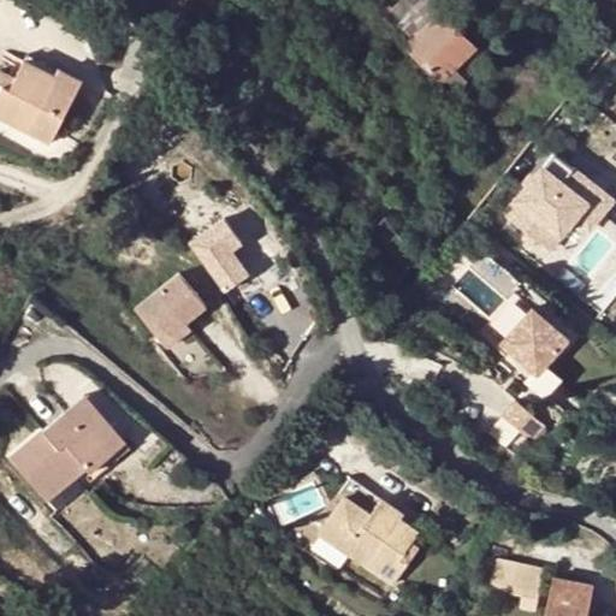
[(392,9),(380,0),(379,0),(372,10),(384,18),(392,9)]
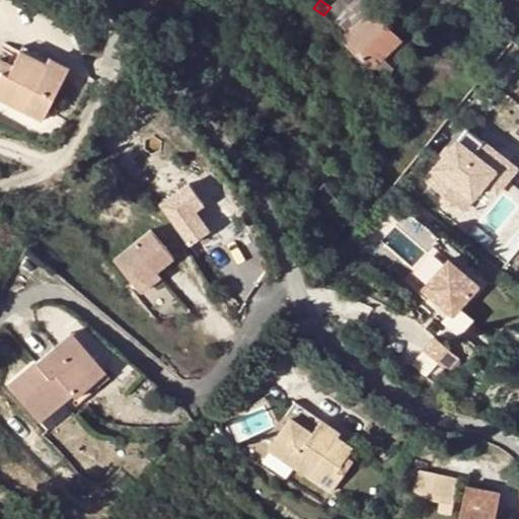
[(348,31),(341,39),(351,50),(342,60),(367,85),(375,78),(368,71),(399,41),(358,0),(342,0),(329,12),(348,31)]
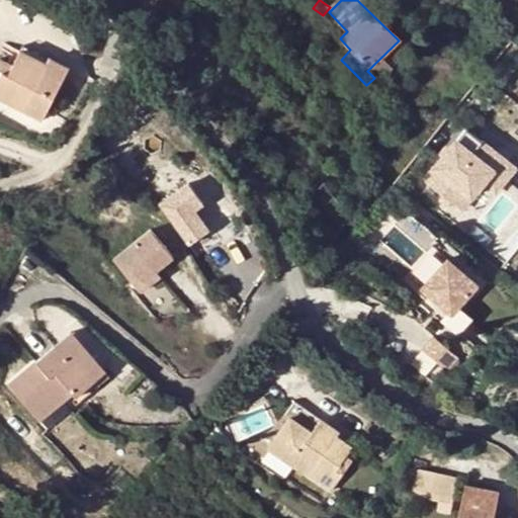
[(47,64),(49,59),(24,46),(21,52),(47,64)]
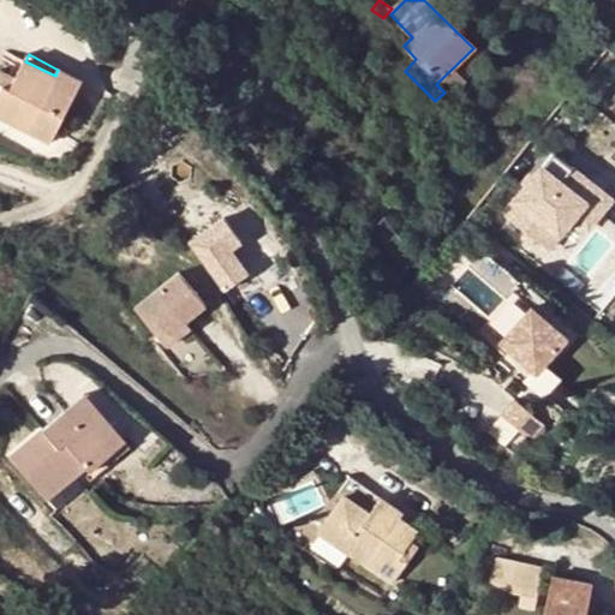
[(11,89),(4,85),(0,93),(0,117),(51,143),(82,82),(58,70),(55,76),(25,61),(17,78),(11,89)]
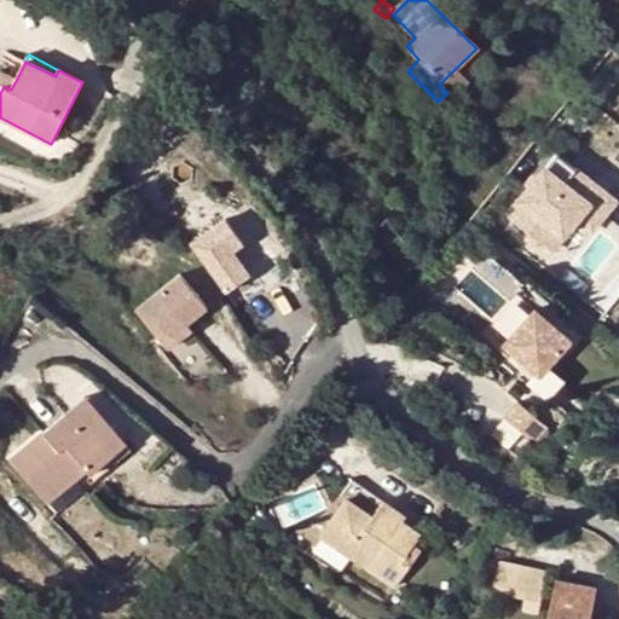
[(11,90),(17,79),(0,69),(0,84),(4,86),(11,90)]
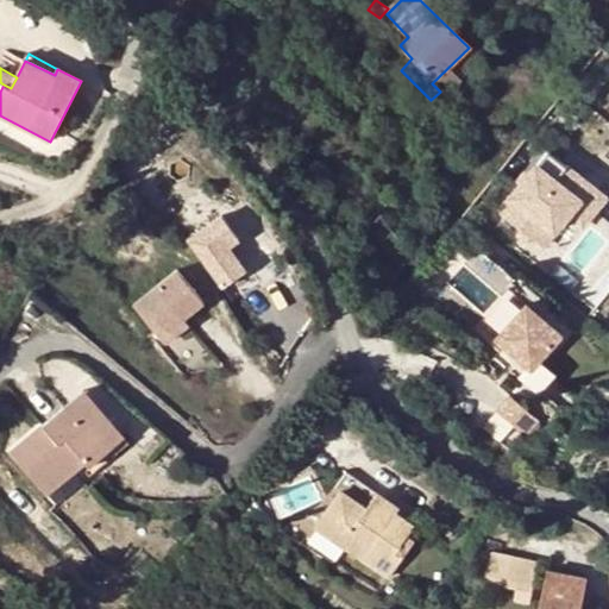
[(603,189),(545,145),(497,206),(542,239),(569,206),(582,217),(603,189)]
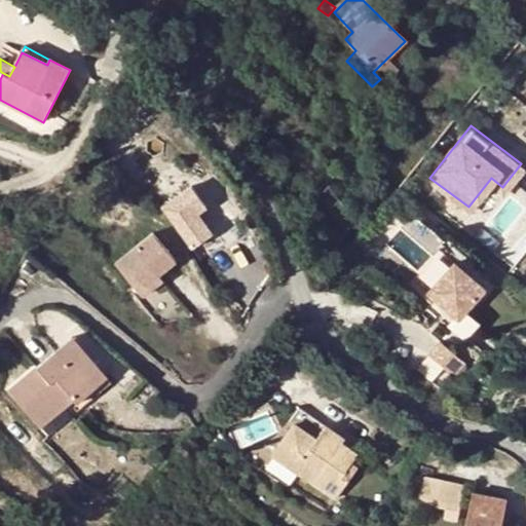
[(196,186),(163,210),(193,250),(214,235),(200,214),(210,208),(196,186)]
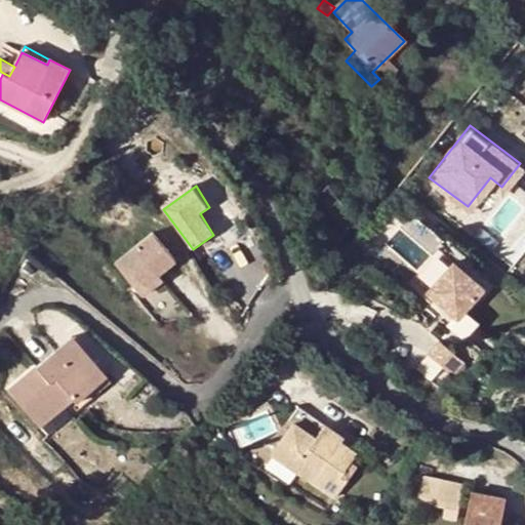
[(155,231),(117,260),(143,294),(163,278),(159,274),(176,259),(155,231)]
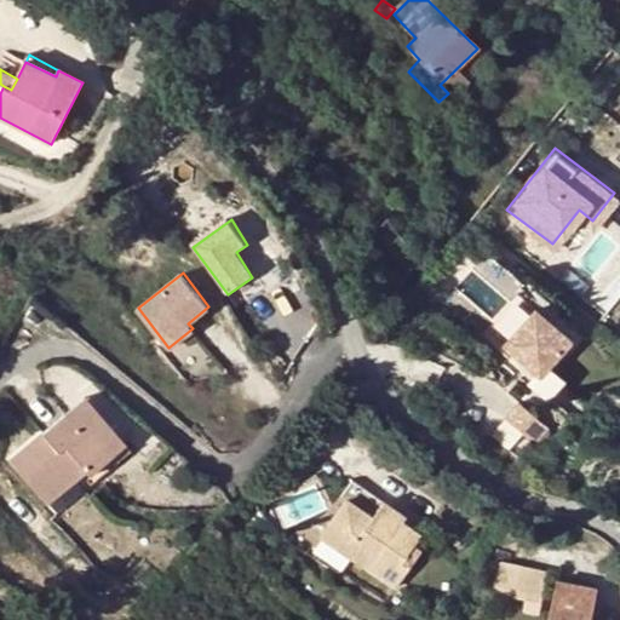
[(532,308),(501,345),(537,375),(568,339),(532,308)]
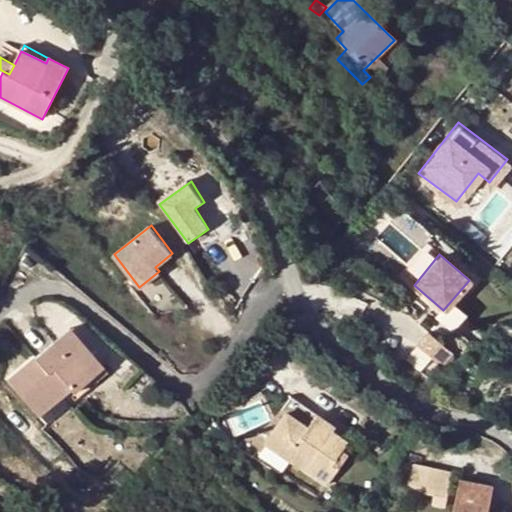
[(71,327),(55,341),(67,355),(75,350),(96,374),(105,366),(71,327)]
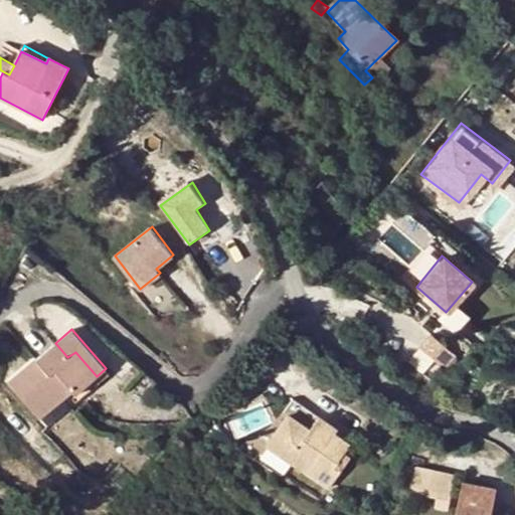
[(427,333),(416,346),(441,367),(452,354),(427,333)]
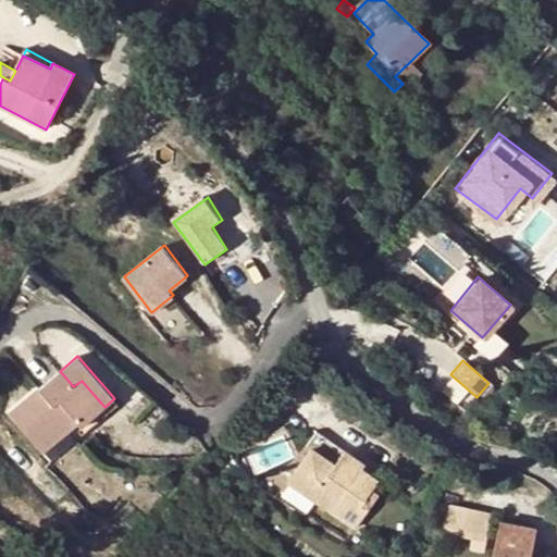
[(74,417),(78,422),(83,425),(104,407),(82,381),(73,386),(60,371),(11,415),(44,452),(73,428),(69,422),(74,417)]
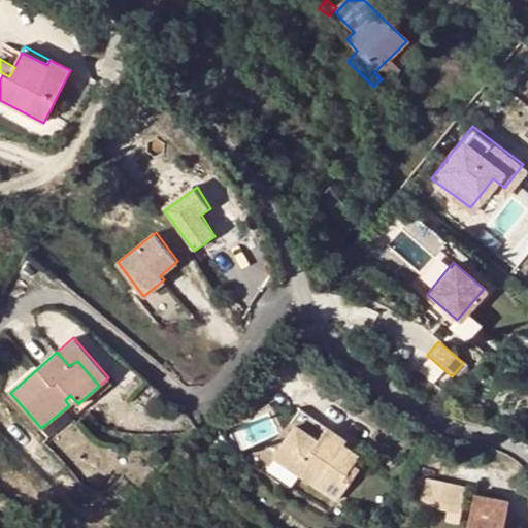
[(69,405),(74,400),(70,395),(65,400),(69,405)]
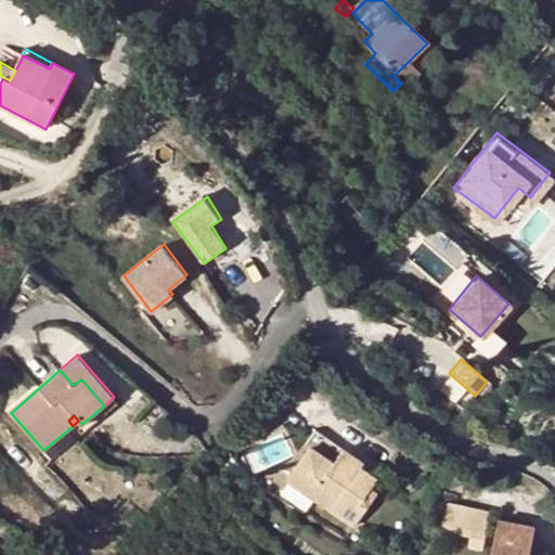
[(314,446),(321,436),(315,433),(308,442),(314,446)]
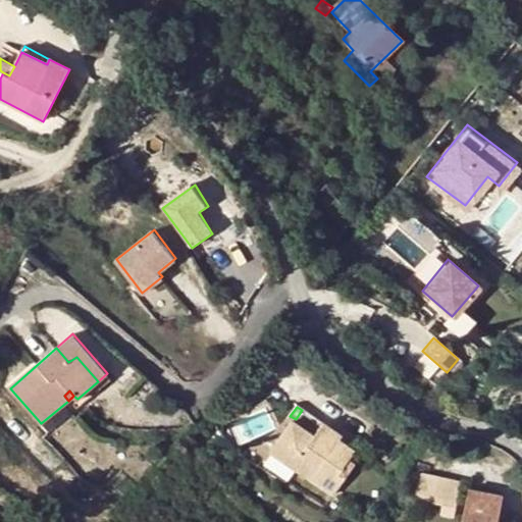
[(302,410),(296,419),(308,426),(354,453),(338,440),(340,438),(302,410)]
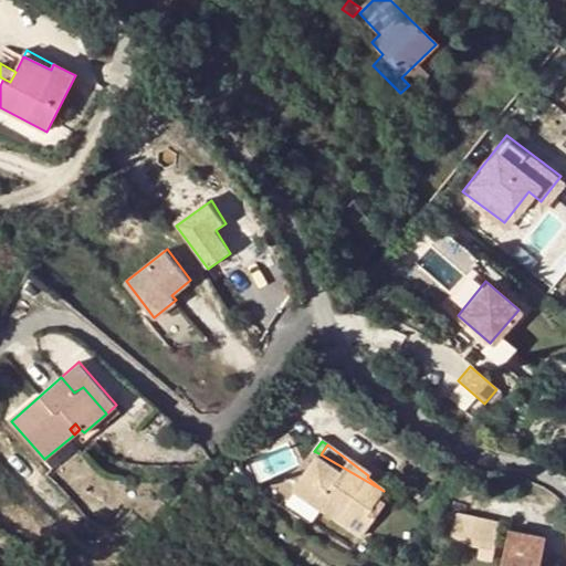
[(321,454),(314,451),(310,456),(316,460),(321,454)]
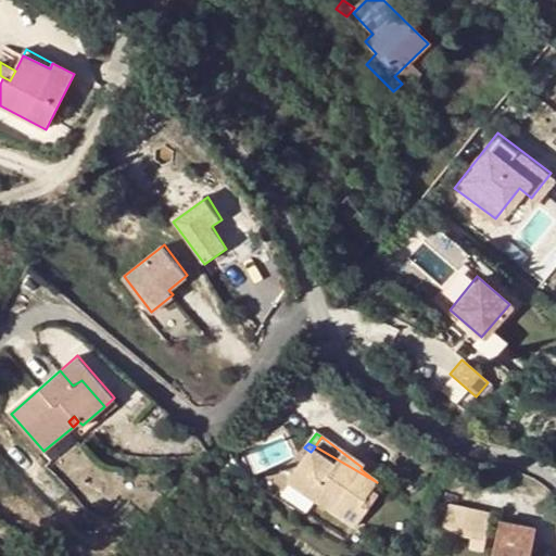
[(328,454),(315,446),(311,452),(294,475),(362,519),(371,505),(365,500),(370,492),(377,482),(328,454)]
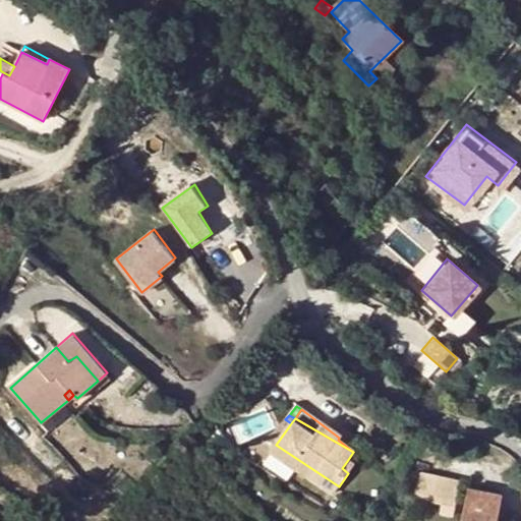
[(343,430),(339,438),(338,440),(353,452),(359,443),(343,430)]
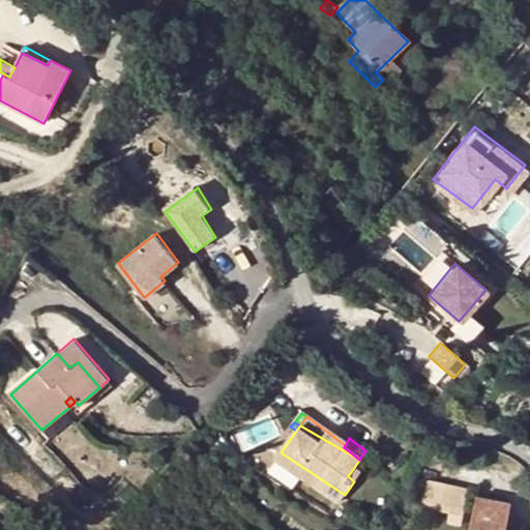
[(345,495),(281,452),(274,461),(339,505),(345,495)]
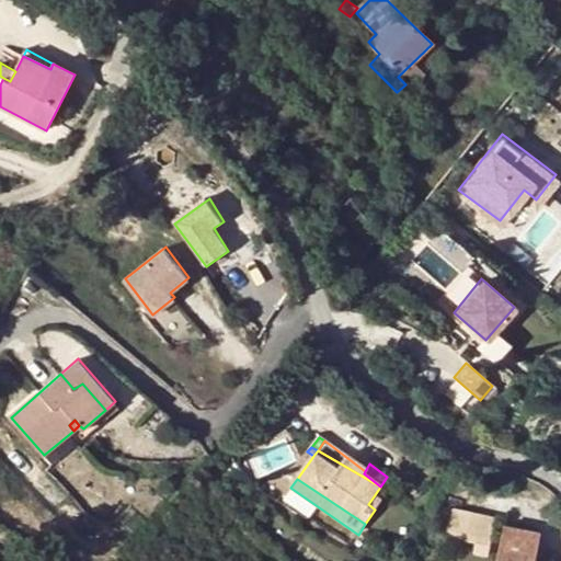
[(380,502),(374,496),(368,504),(375,510),(380,502)]
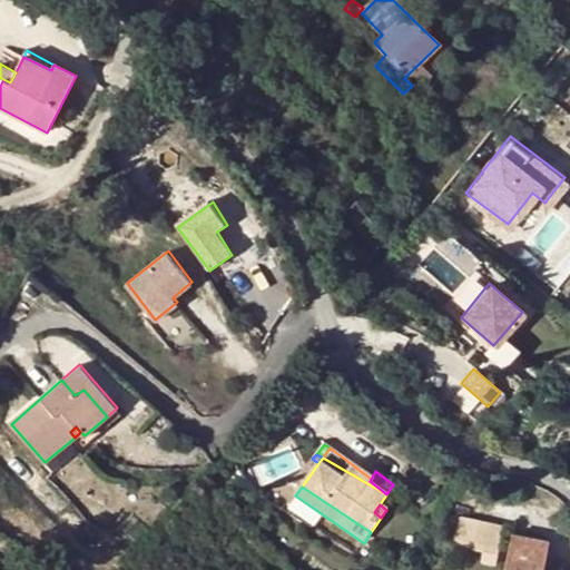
[(479,547),(495,550),(501,523),(479,518),(477,530),(460,527),(455,536),(479,547)]
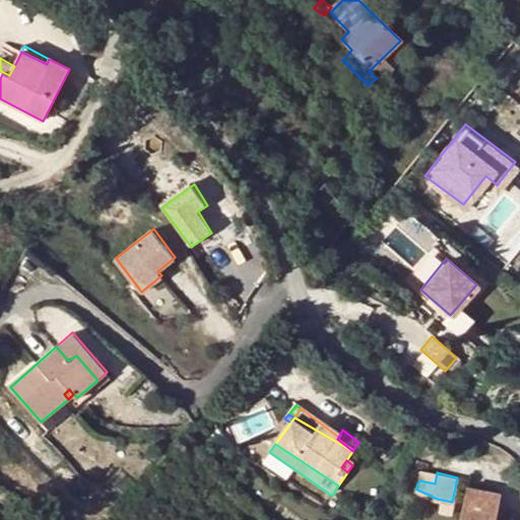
[(495,519),(500,492),(467,485),(460,519),(495,519)]
